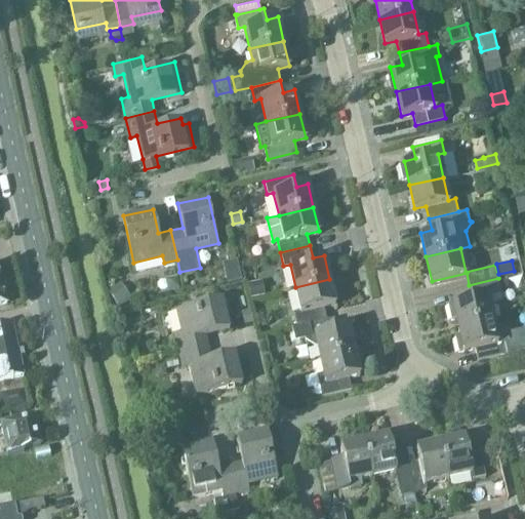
[(177,274),(166,276),(168,287),(179,284),(177,274)]
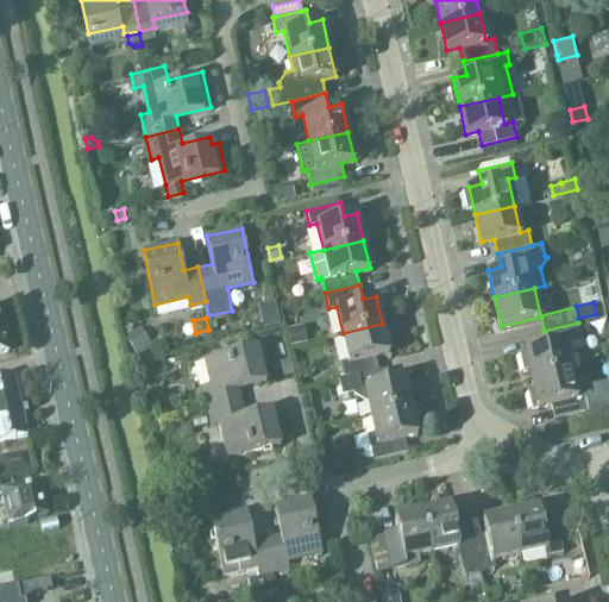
[(588,320),(578,323),(581,332),(590,330),(588,320)]
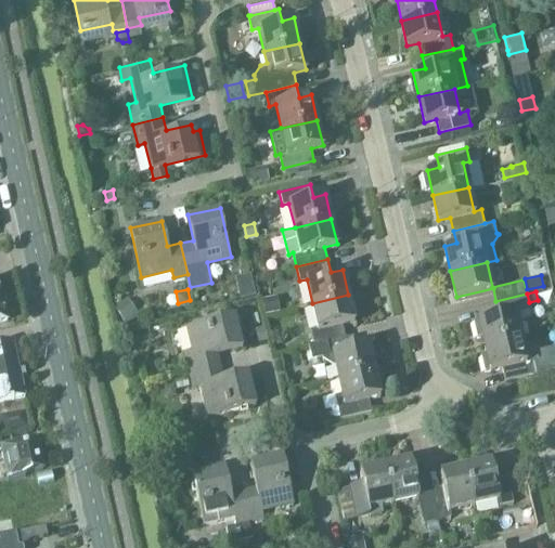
[(276,294),(262,296),(265,311),(280,308),(276,294)]
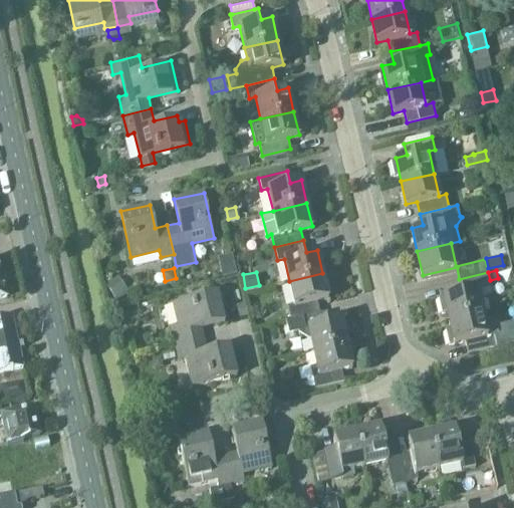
[(488,272),(459,279),(462,290),(444,294),(449,318),(482,310),(479,296),(482,295),(488,292),(492,289),(490,280),(488,272)]
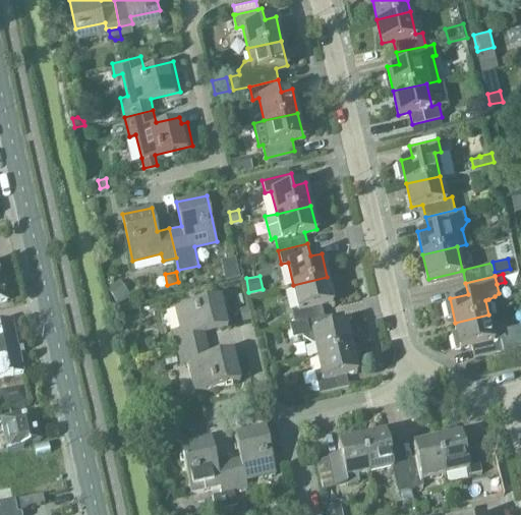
[(119,277),(108,286),(118,300),(129,292),(119,277)]
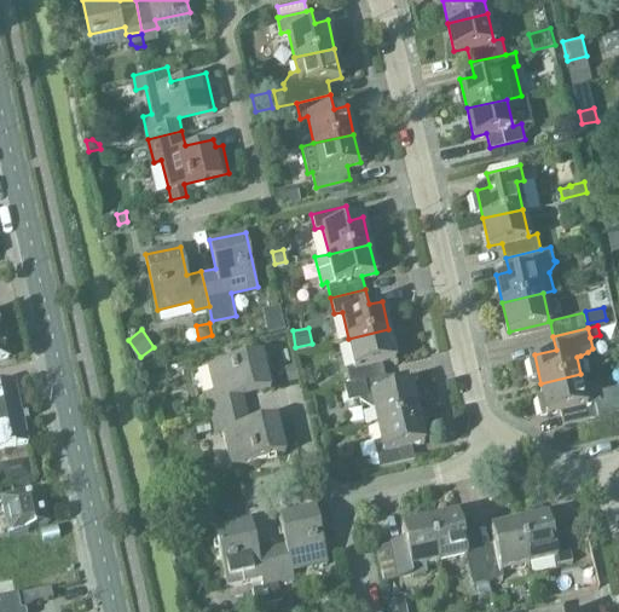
[(347,367),(351,382),(386,374),(382,361),(395,357),(388,329),(348,339),(354,365),(347,367)]
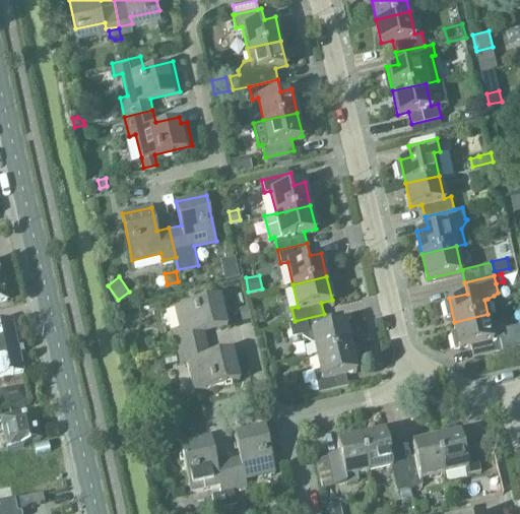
[(173,327),(175,334),(178,347),(206,340),(204,329),(228,323),(220,294),(175,304),(180,325),(173,327)]
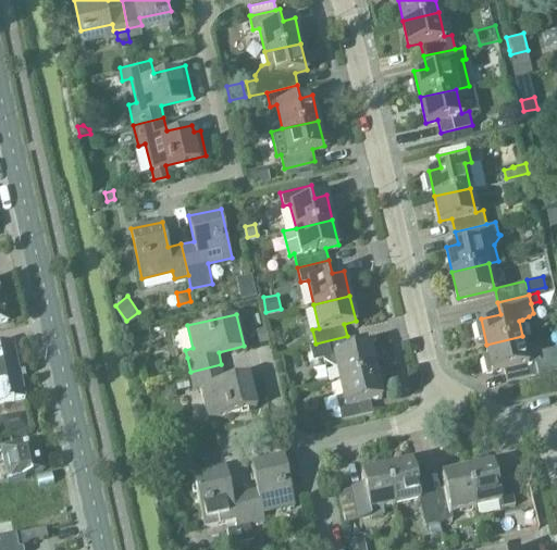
[(265,324),(257,326),(260,339),(269,337),(265,324)]
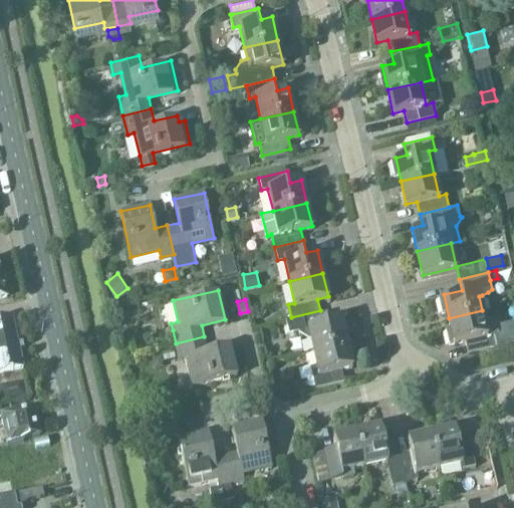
[(289,331),(299,329),(300,331),(307,336),(310,335),(313,349),(347,341),(341,318),(322,322),(320,310),(291,317),(286,318),(289,331)]
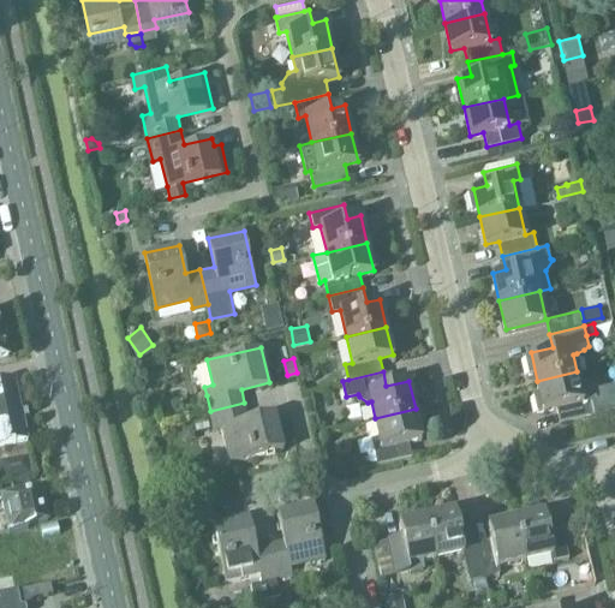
[(614,406),(614,381),(598,386),(599,394),(583,399),(577,371),(537,381),(543,409),(557,406),(560,419),(614,406)]
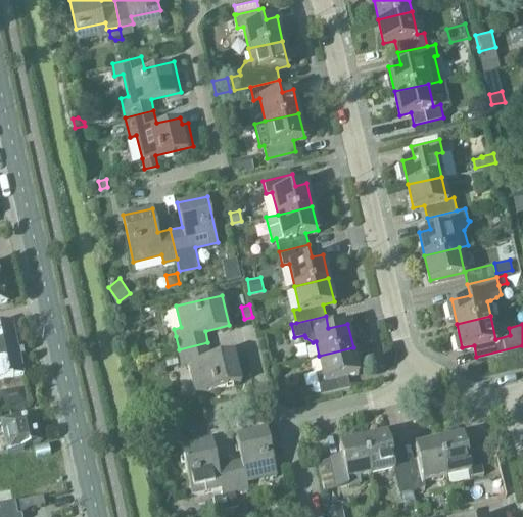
[(0,375),(24,370),(11,319),(0,321),(0,375)]
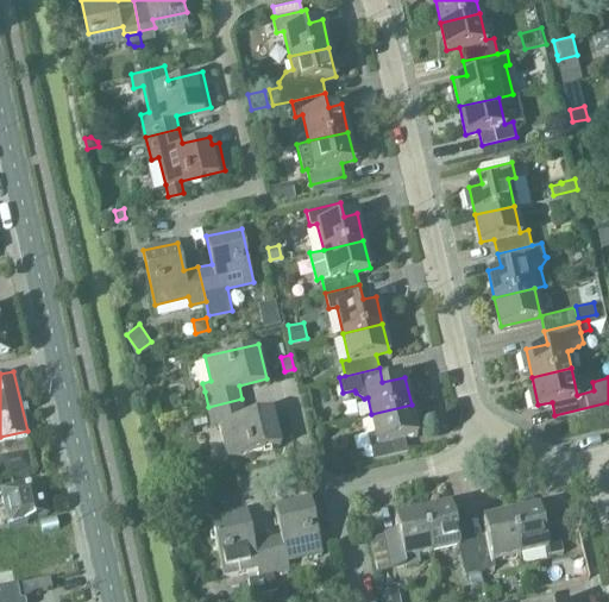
[(245,413),(242,399),(208,407),(212,422),(220,420),(227,455),(281,441),(272,406),(245,413)]
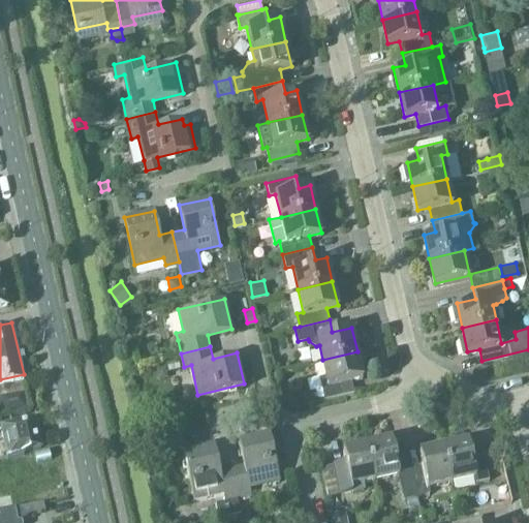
[(358,351),(322,360),(325,373),(319,375),(324,397),(354,390),(351,378),(363,375),(358,351)]
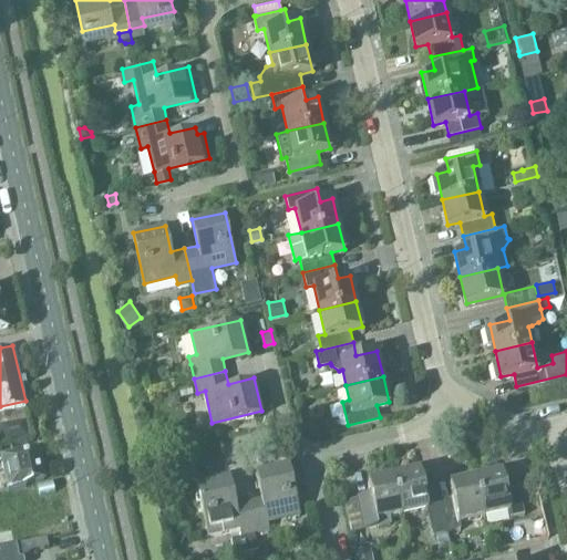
[(191,381),(177,384),(181,394),(193,391),(191,381)]
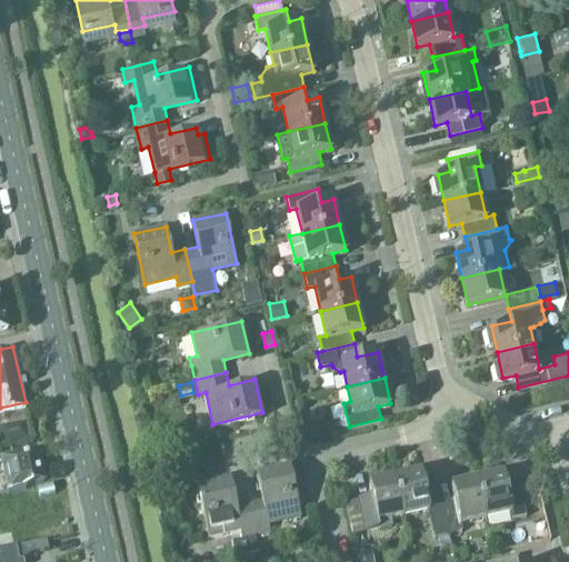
[(169,393),(168,399),(171,403),(178,402),(179,397),(176,392),(169,393)]
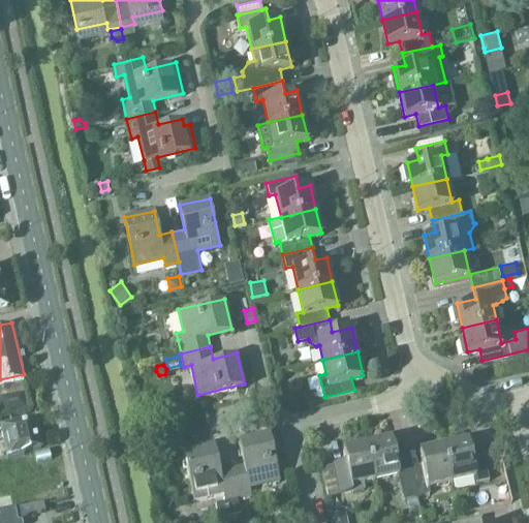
[(22,389),(2,393),(4,403),(9,406),(25,403),(22,389)]
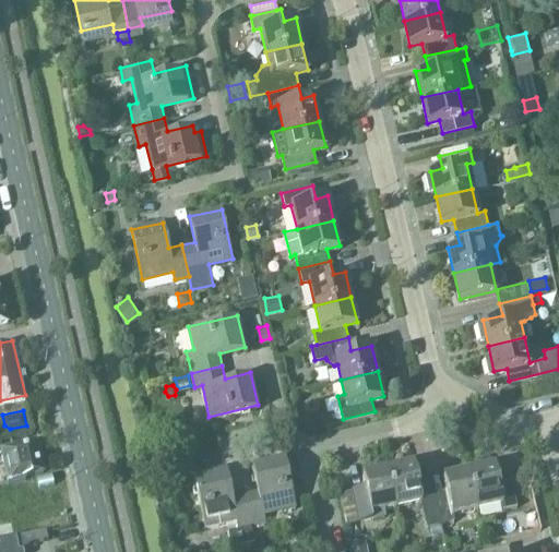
[(0,445),(8,478),(24,475),(24,471),(44,467),(37,438),(0,445)]
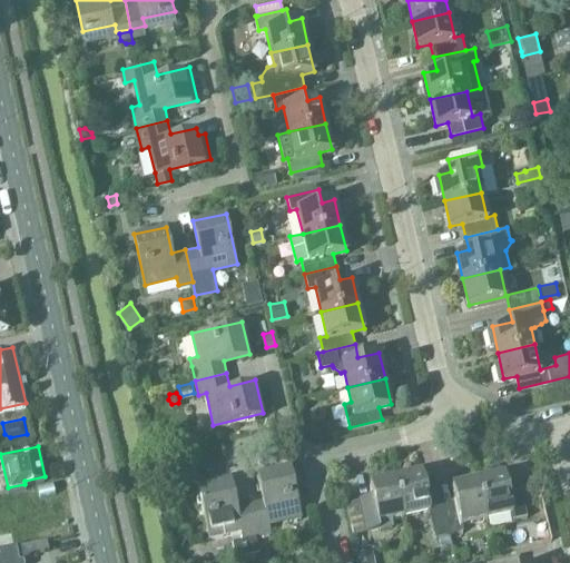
[(263,499),(251,502),(257,533),(271,530),(269,522),(301,515),(291,465),(257,473),(263,499)]
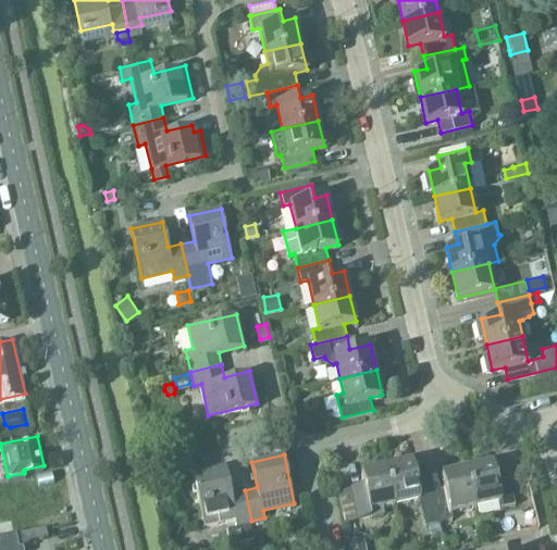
[(386,465),(395,501),(419,496),(425,523),(429,522),(438,520),(432,488),(419,490),(412,460),(386,465)]
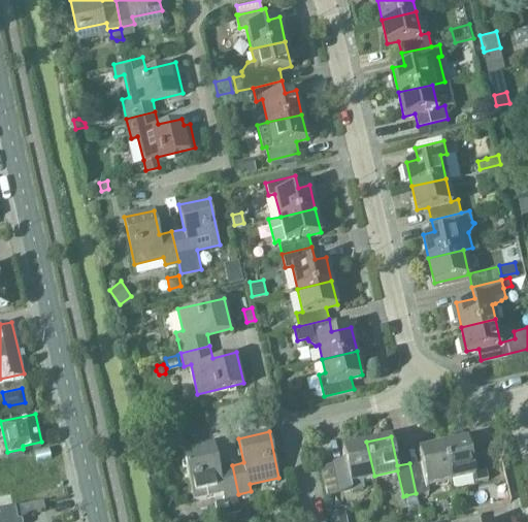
[(443,444),(451,478),(473,472),(475,480),(489,477),(483,447),(470,450),(467,438),(443,444)]
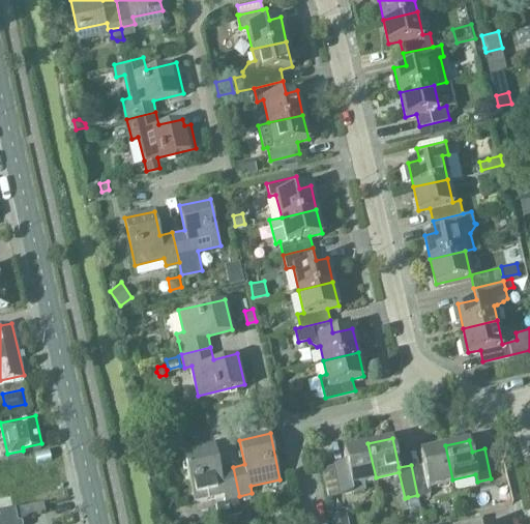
[(162,442),(150,444),(153,461),(165,458),(162,442)]
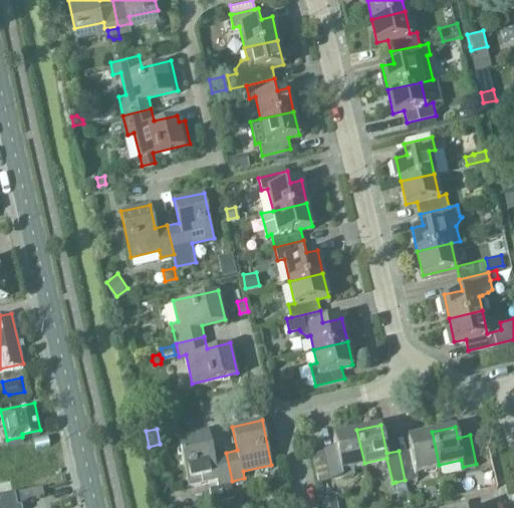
[(352,466),(364,463),(356,430),(333,435),(335,446),(324,449),(330,477),(353,472),(352,466)]
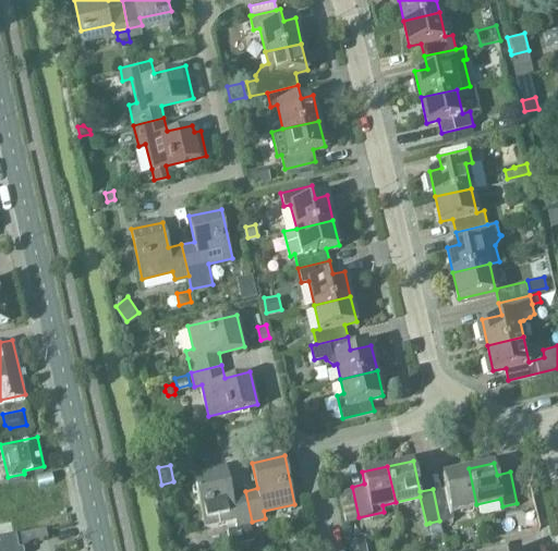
[(230,542),(255,537),(252,522),(245,491),(232,493),(226,468),(194,476),(205,524),(237,517),(238,525),(227,527),(230,542)]
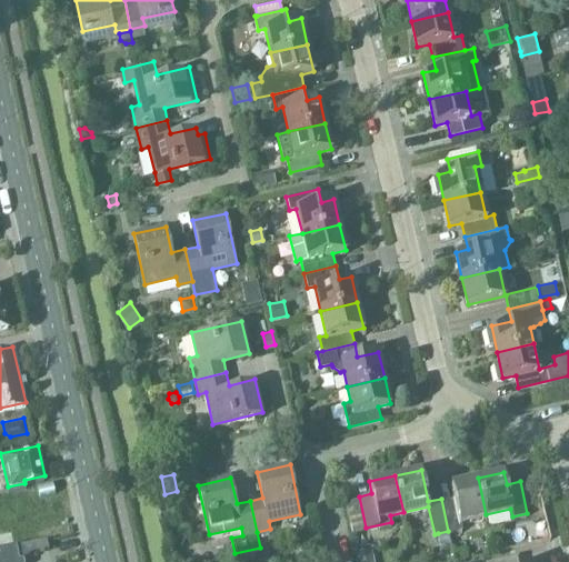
[(486,514),(478,478),(451,483),(455,495),(441,499),(448,531),(462,528),(461,520),(486,514)]
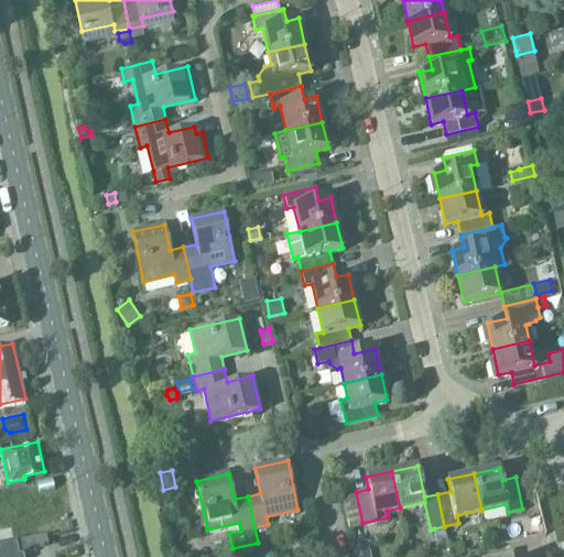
[(4,489),(9,510),(0,511),(0,534),(1,539),(43,530),(50,528),(46,515),(39,481),(4,489)]
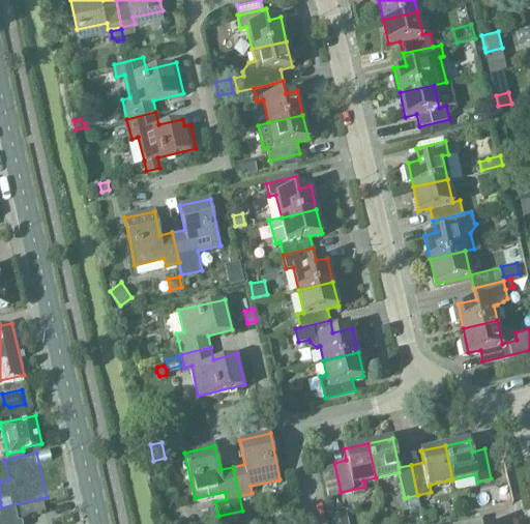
[(507,486),(488,490),(490,501),(510,497),(507,486)]
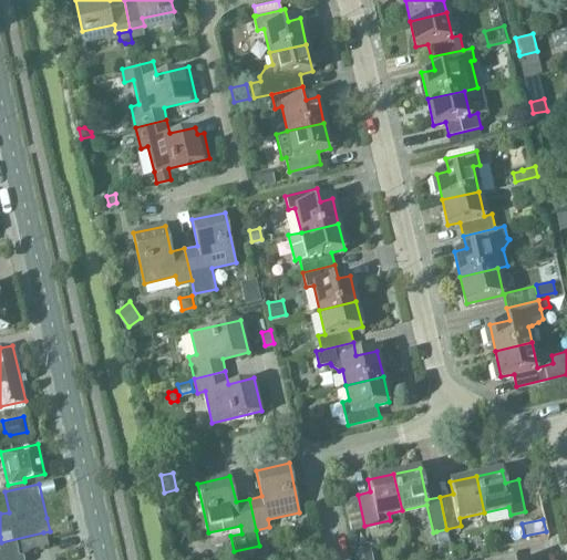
[(446,529),(436,531),(439,542),(450,539),(446,529)]
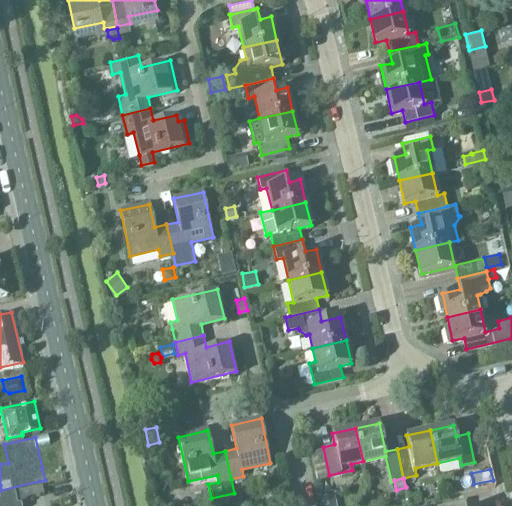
[(30,486),(32,493),(43,490),(42,483),(30,486)]
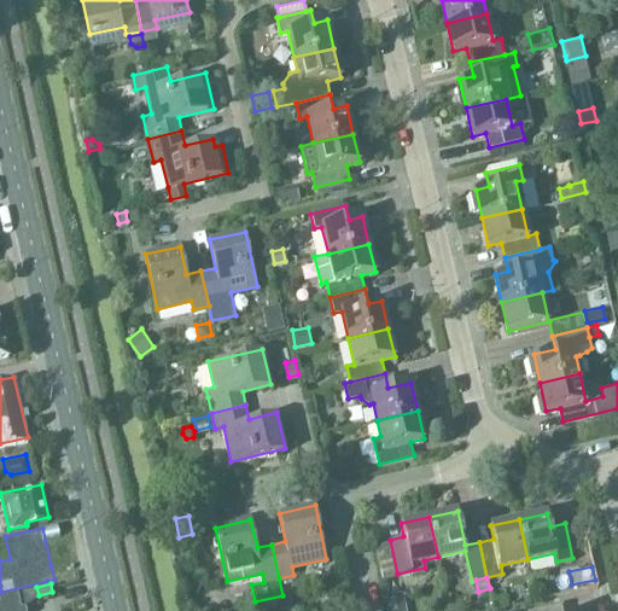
[(23,610),(18,591),(0,594),(0,610),(23,610)]
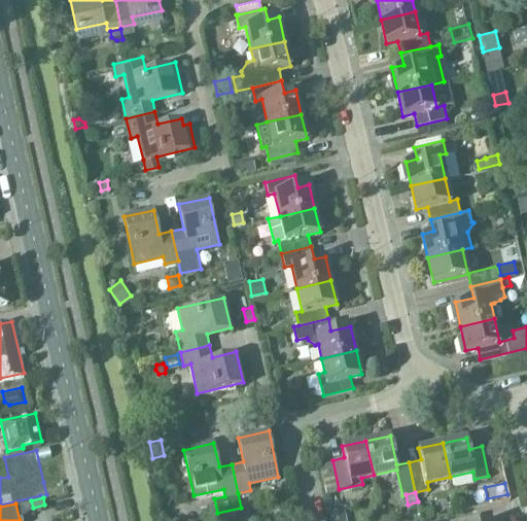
[(431,504),(420,507),(422,517),(433,514),(431,504)]
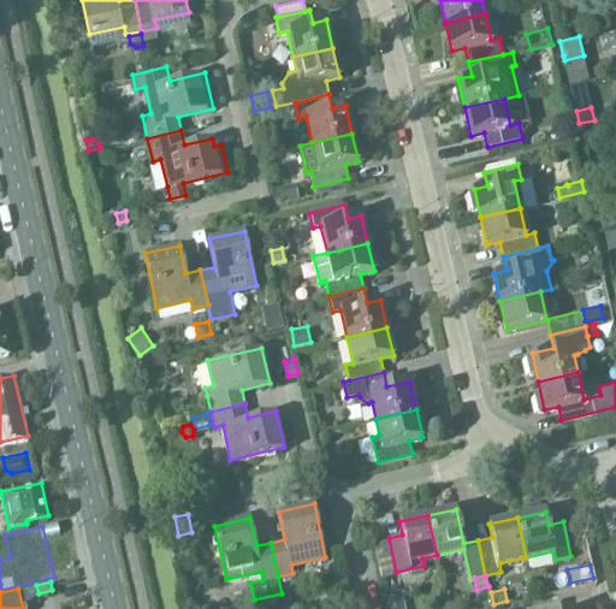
[(404,608),(402,593),(386,596),(389,608),(404,608)]
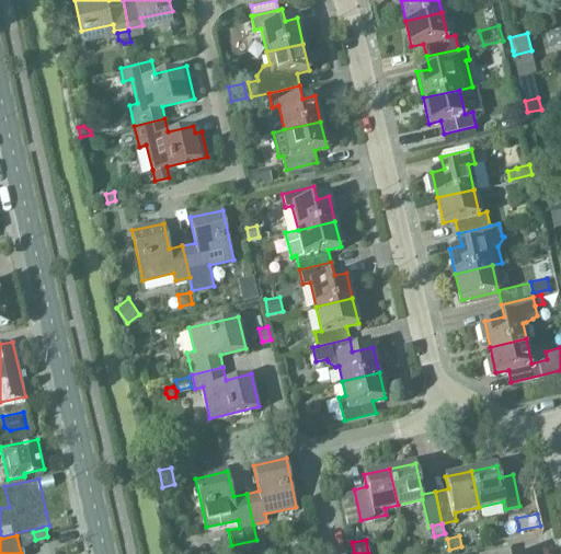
[(514,553),(512,544),(481,552),(481,553),(514,553)]
